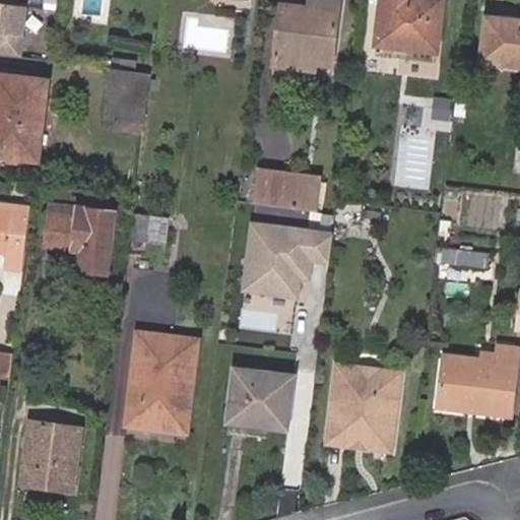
[(332,66),(340,1),(332,0),(309,0),(309,7),(282,5),(273,65),(314,70),(315,63),(332,66)]
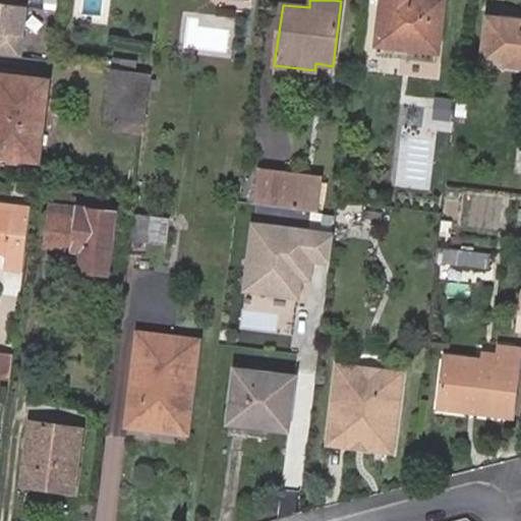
[(384,0),(378,46),(438,54),(444,0),(384,0)]
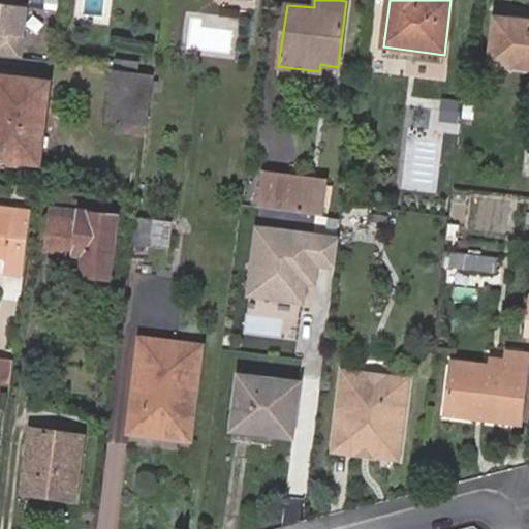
[(0,55),(33,58),(37,4),(0,1),(0,55)]
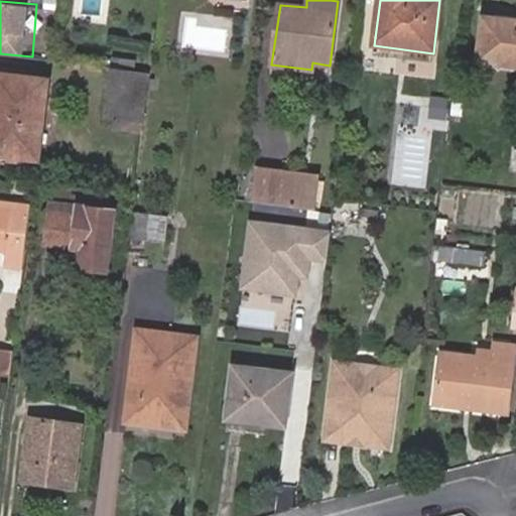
[(515,19),(484,15),(479,60),(515,65),(515,19)]
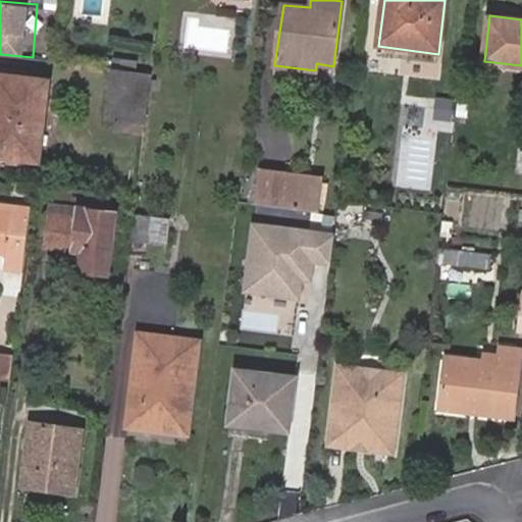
[(144,137),(152,73),(111,68),(105,118),(115,120),(114,134),(144,137)]
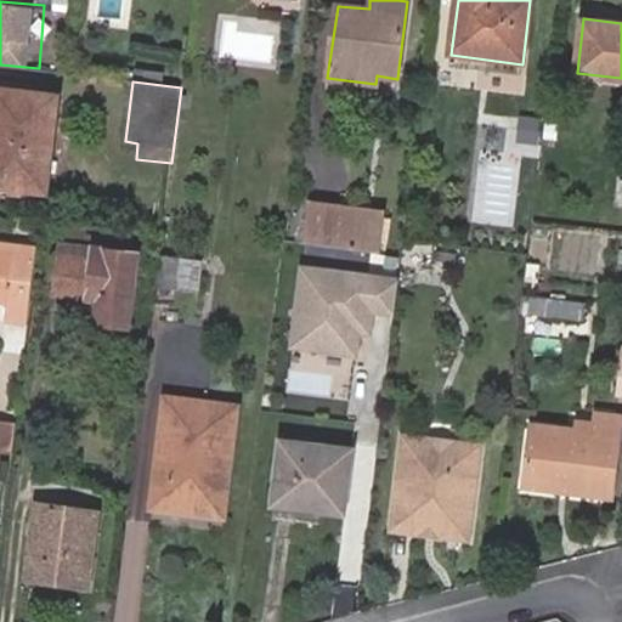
[(58,95),(0,86),(0,186),(45,192),(58,95)]
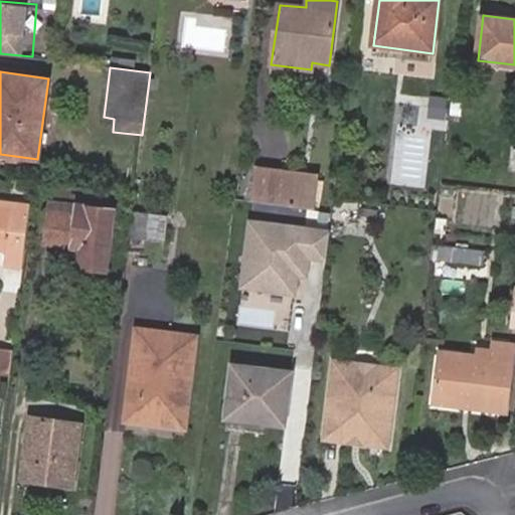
[(463,104),(455,103),(454,115),(462,116),(463,104)]
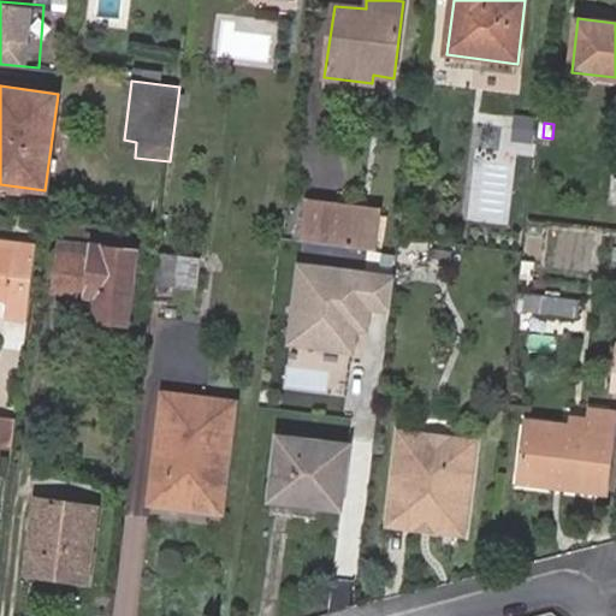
[(309,201),(303,241),(355,248),(360,207),(309,201)]
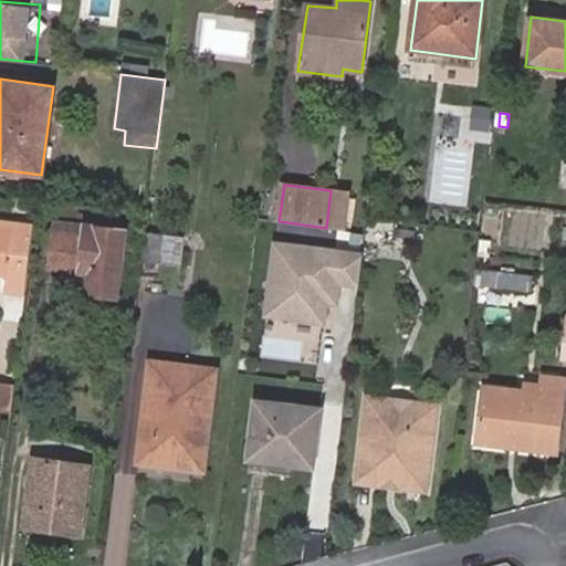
[(326,228),(344,230),(348,192),(331,190),(326,228)]
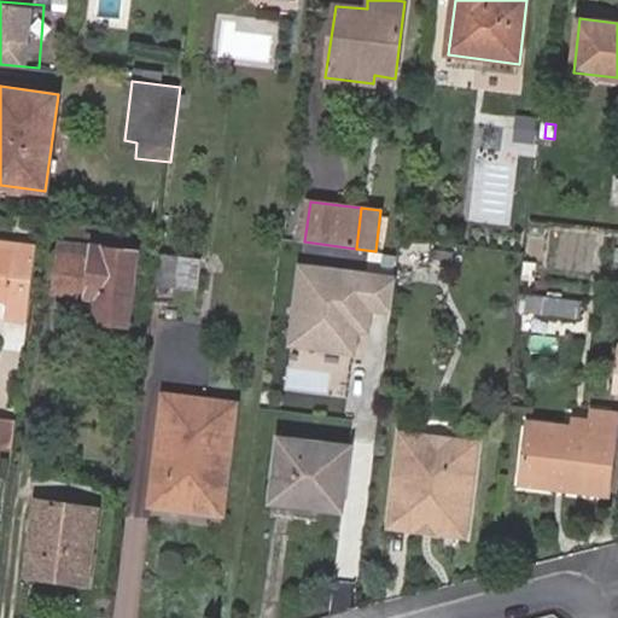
[(30,320),(39,246),(0,240),(0,298),(10,299),(7,316),(30,320)]
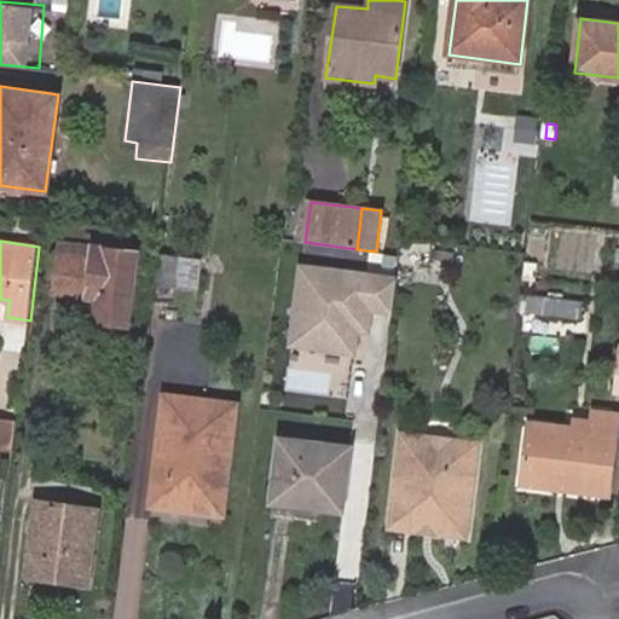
[(64,243),(63,253),(90,256),(91,246),(64,243)]
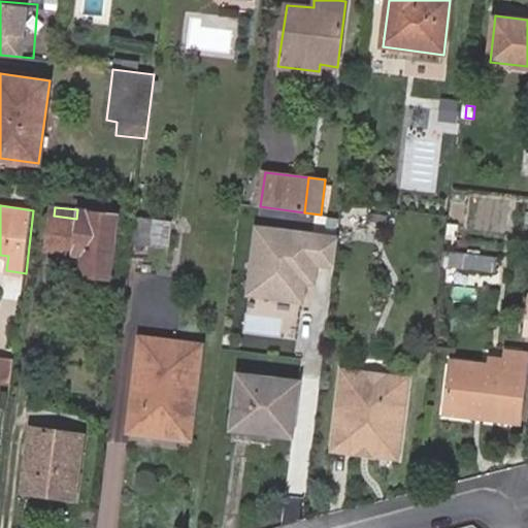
[(132,242),(134,229),(116,226),(117,216),(77,209),(76,219),(54,216),(48,249),(85,253),(81,273),(108,277),(108,284),(127,287),(132,242)]
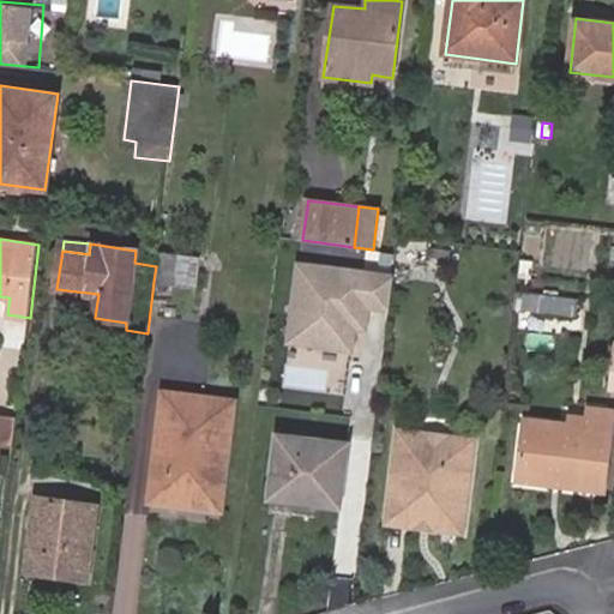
[(176,254),(157,252),(156,266),(154,282),(173,286),(176,254)]
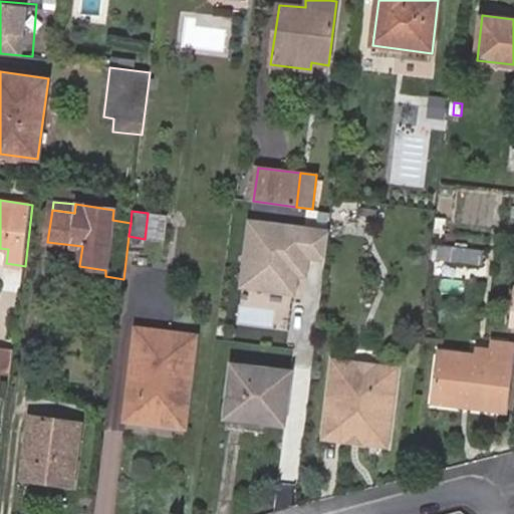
[(162,241),(166,215),(148,213),(145,239),(162,241)]
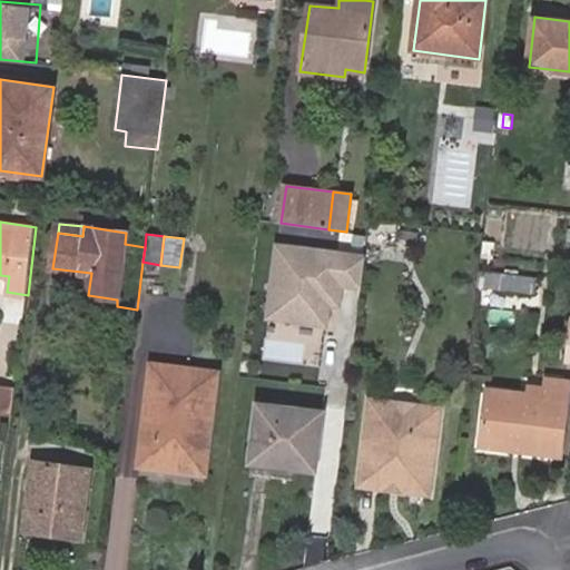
[(365,253),(272,241),(261,321),(337,331),(343,287),(360,291),(365,253)]
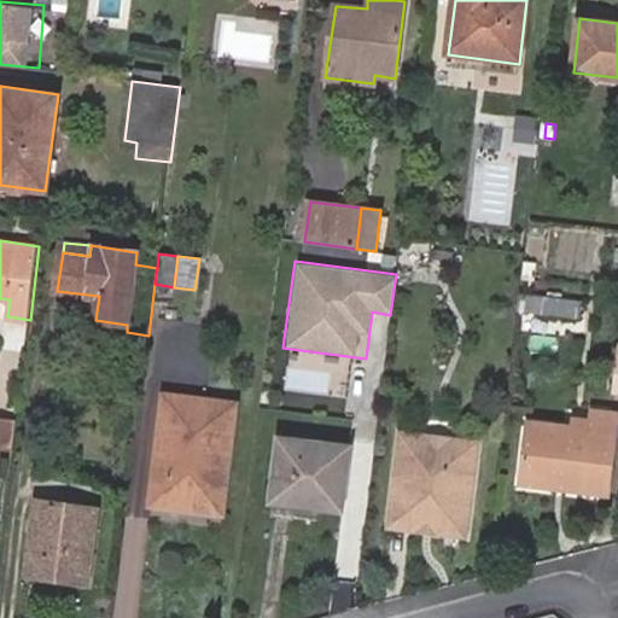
[(519,295),(518,310),(578,316),(579,301),(519,295)]
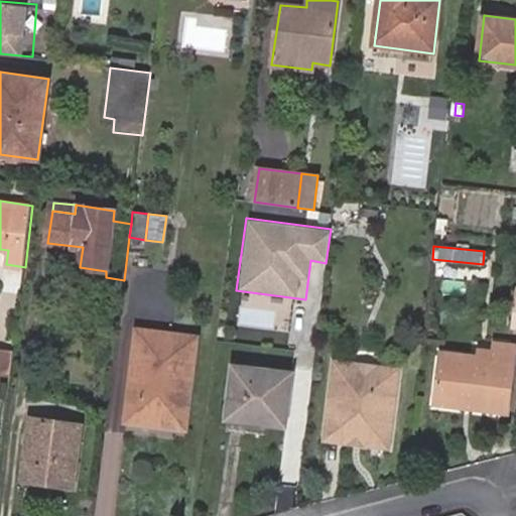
[(128,371),(124,417),(184,424),(195,332),(133,326),(130,357),(137,358),(136,372),(128,371)]
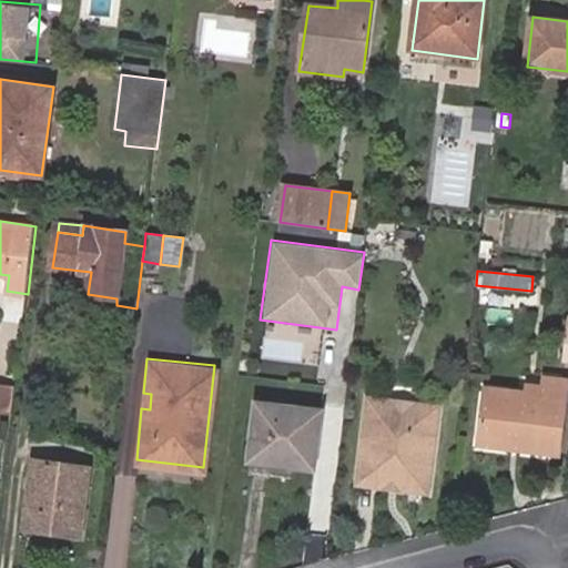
[(543,395),(527,393),(486,388),(479,445),(558,453),(567,381),(545,377),(544,388),(543,395)]
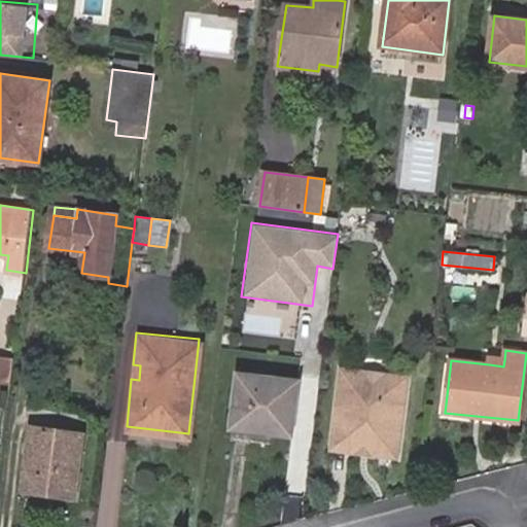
[(0,357),(0,382),(11,384),(15,353),(2,351),(1,358),(0,357)]
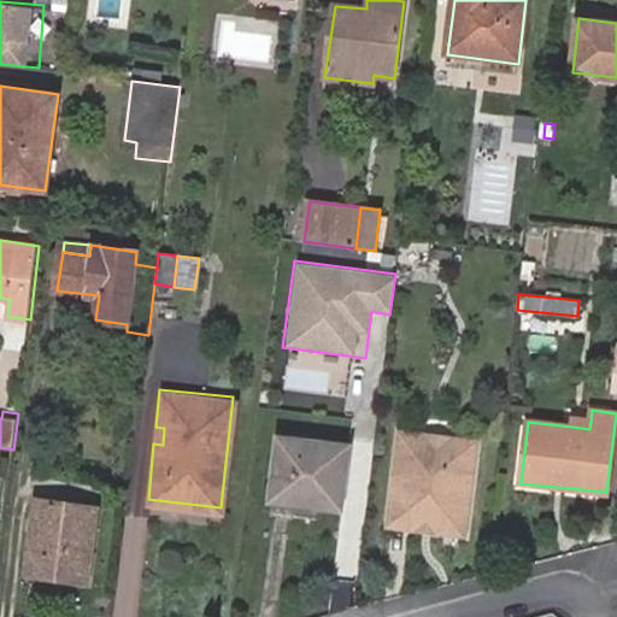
[(573,419),(573,427),(589,429),(591,422),(573,419)]
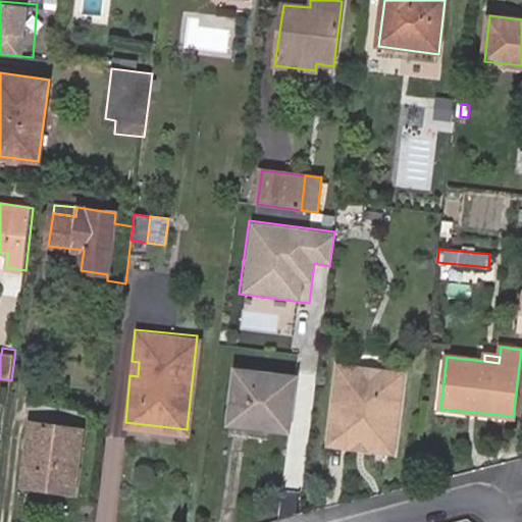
[(360,367),(337,365),(328,444),(355,448),(355,440),(368,442),(368,449),(394,452),(403,373),(383,370),(382,382),(358,379),(360,367)]
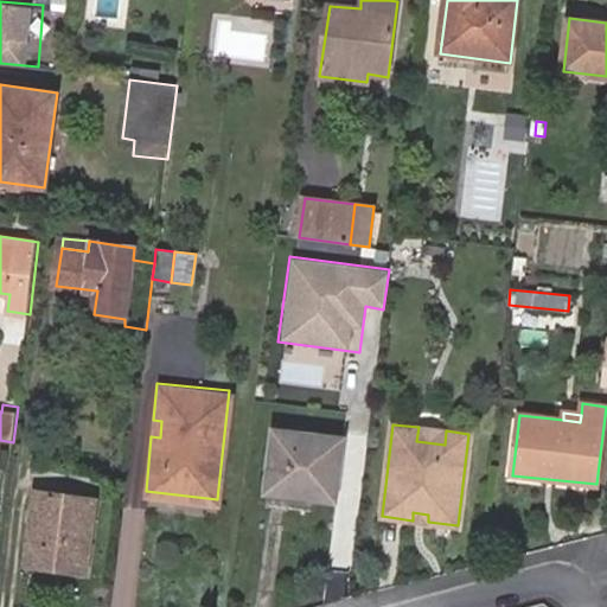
[(315,490),(314,498),(336,500),(345,439),(276,430),(270,485),(315,490)]
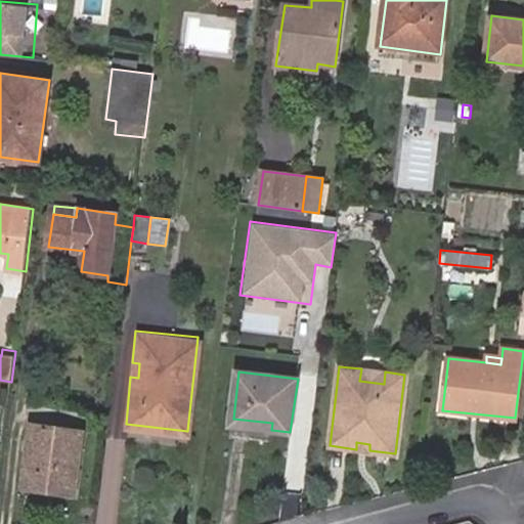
[(232,425),(271,430),(272,423),(233,419),(232,425)]
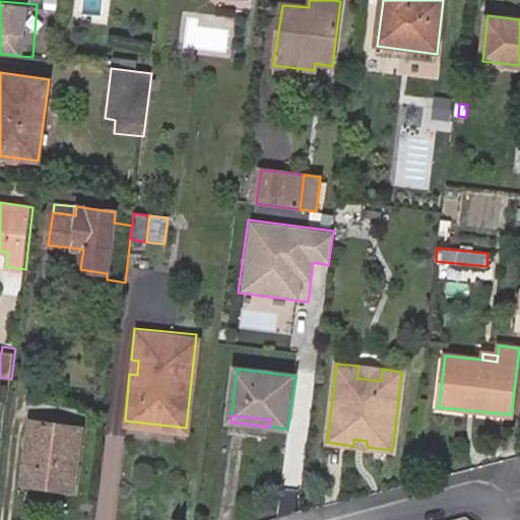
[(81,429),(30,423),(23,483),(74,490),(81,429)]
